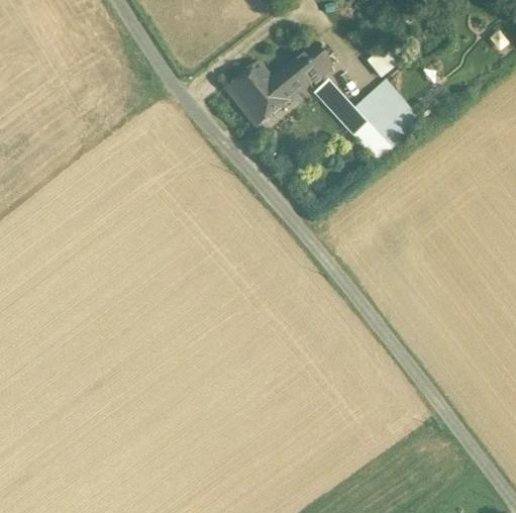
[(419,27),(403,10),(395,17),(410,35),(419,27)]
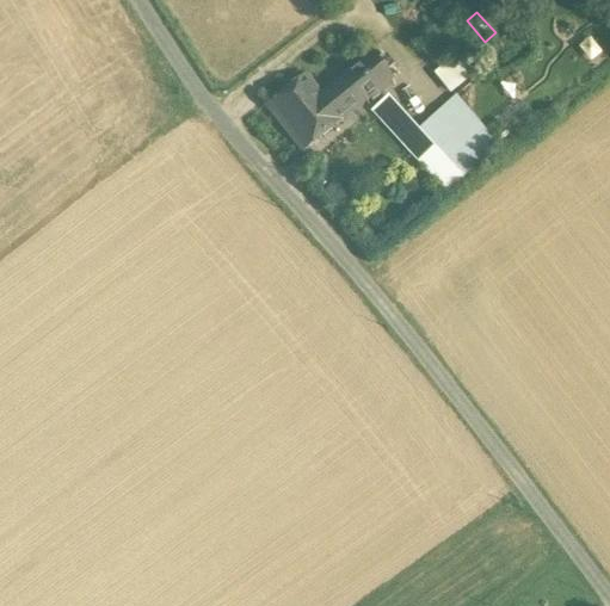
[(438,33),(423,45),(433,60),(450,47),(438,33)]
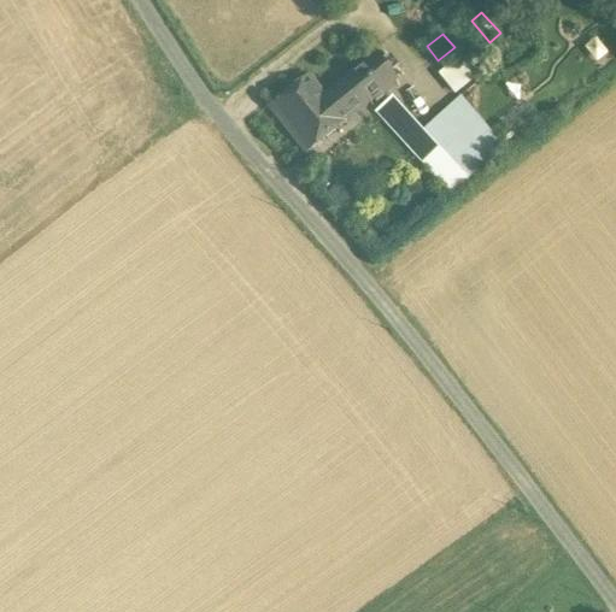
[(464,47),(435,70),(452,89),(481,65),(464,47)]
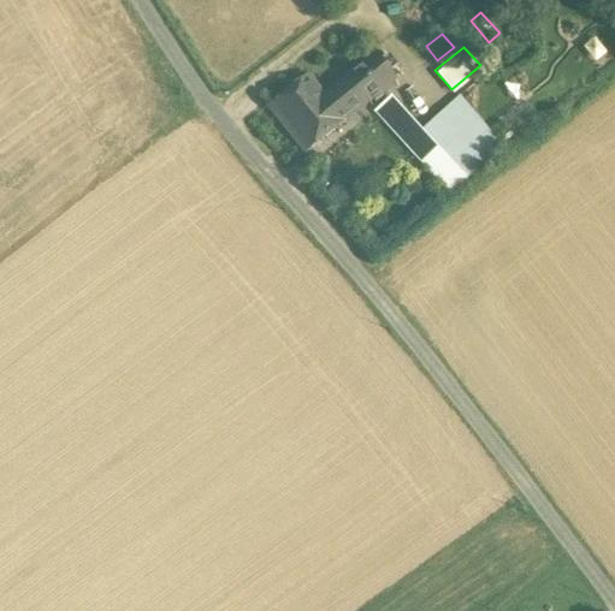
[(374,49),(324,90),(308,70),(267,102),(305,149),(344,118),(344,117),(395,76),(374,49)]
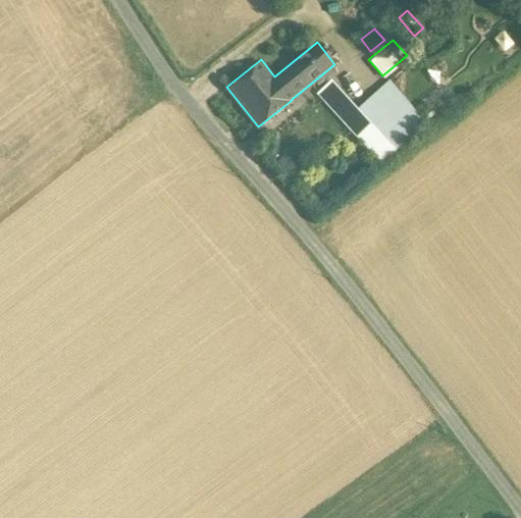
[(368,97),(357,108),(330,80),(317,91),(381,160),(406,138),(368,97)]
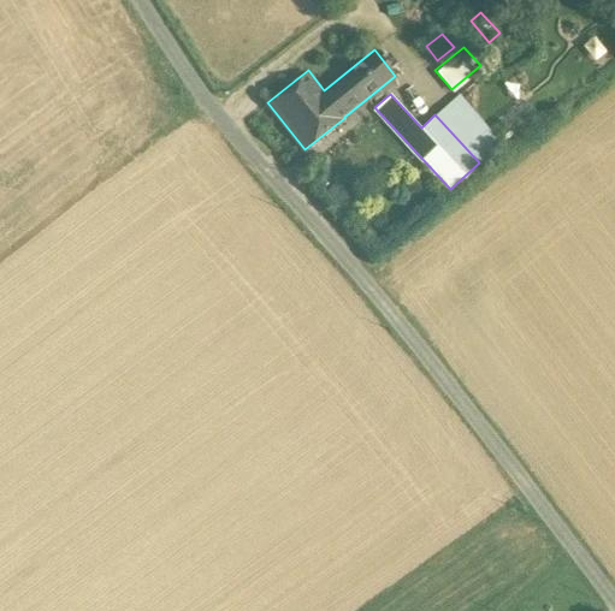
[(455,95),(435,114),(479,162),(539,114),(522,96),(484,125),(455,95)]
